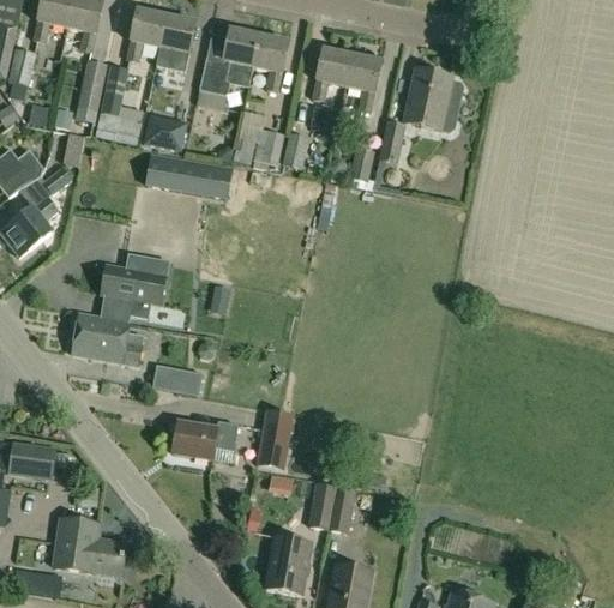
[(0,0),(0,14),(13,16),(14,0),(0,0)]
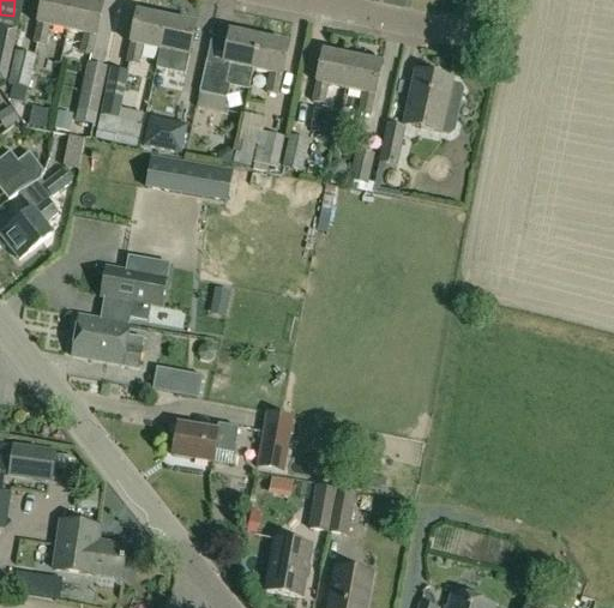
[(41,0),(37,20),(34,40),(44,42),(49,23),(66,26),(72,0),(41,0)]
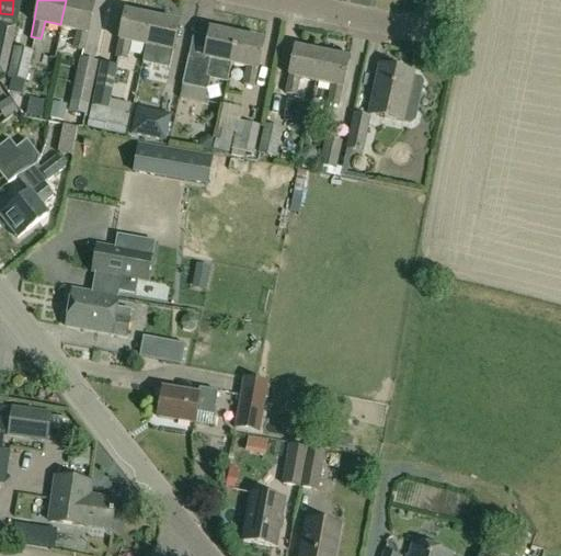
[(93,2),(82,0),(66,0),(60,24),(76,27),(72,45),(83,47),(88,30),(88,31),(93,2)]
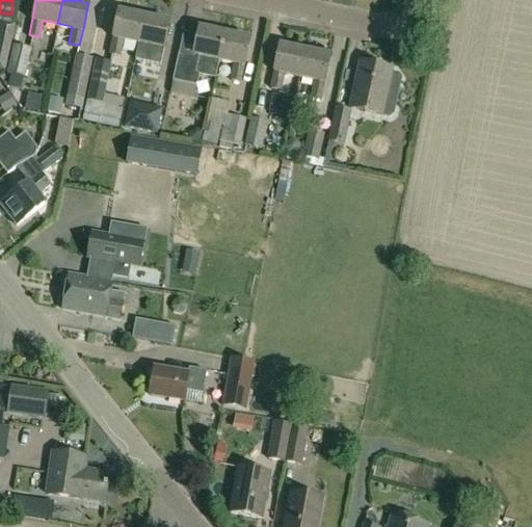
[(112,35),(113,35),(109,51),(120,53),(124,37),(138,41),(143,15),(118,8),(112,35)]
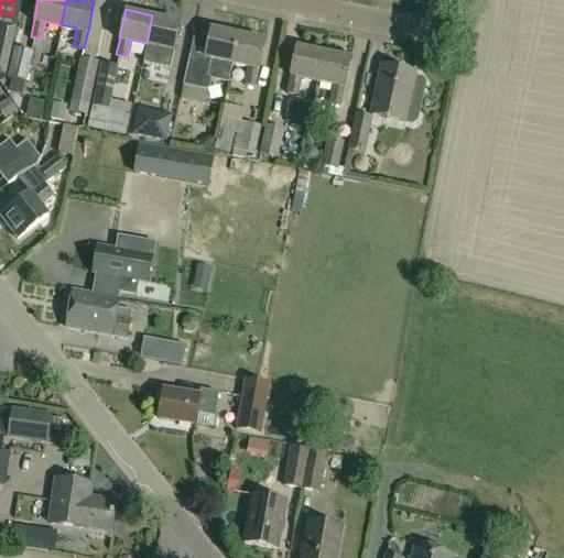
[(147,43),(142,59),(170,65),(173,48),(180,21),(152,15),(147,43)]
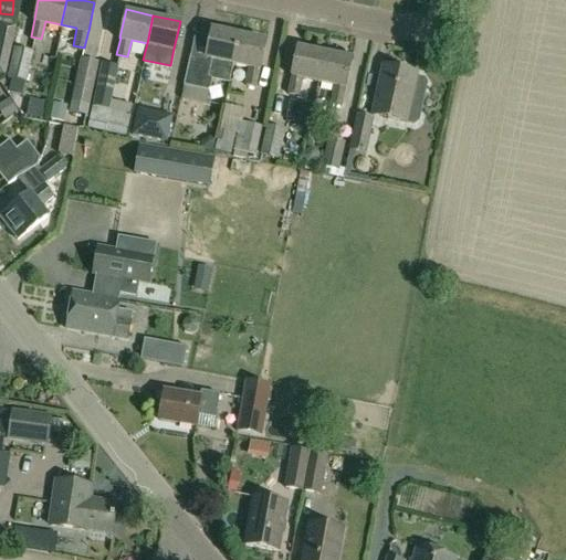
[(0,70),(4,72),(16,23),(1,21),(0,25),(0,70)]
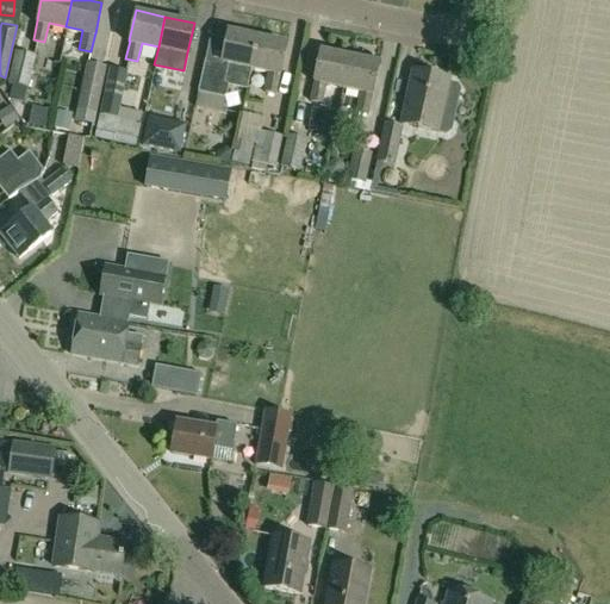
[(206,56),(205,56),(198,89),(226,95),(229,82),(246,86),(250,66),(257,36),(228,30),(221,64),(205,61),(206,56)]
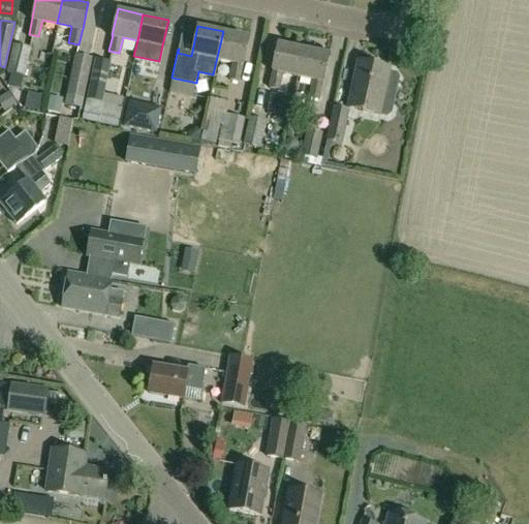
[(248,36),(223,31),(217,57),(232,61),(229,76),(239,79),(242,62),(243,63),(248,36)]
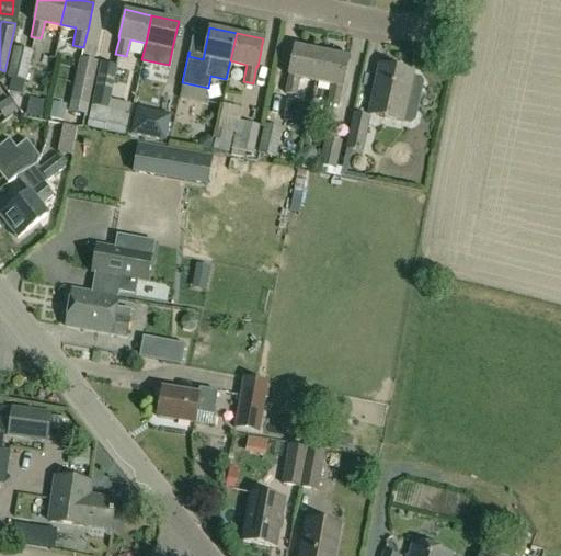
[(22,92),(33,47),(15,43),(10,65),(12,66),(7,89),(22,92)]
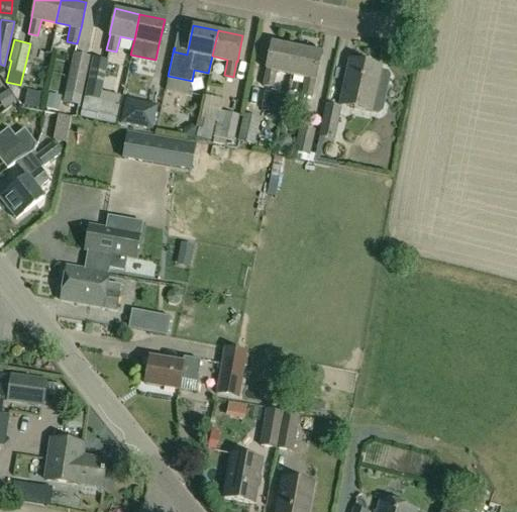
[(296,46),(272,41),(266,67),(267,67),(263,83),(273,85),(276,70),(291,73),(296,46)]
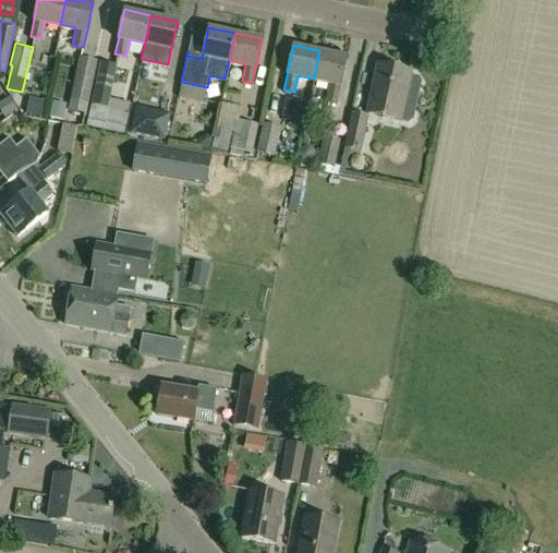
[(347,56),(319,50),(314,79),(330,82),(326,98),(337,100),(340,84),(347,56)]
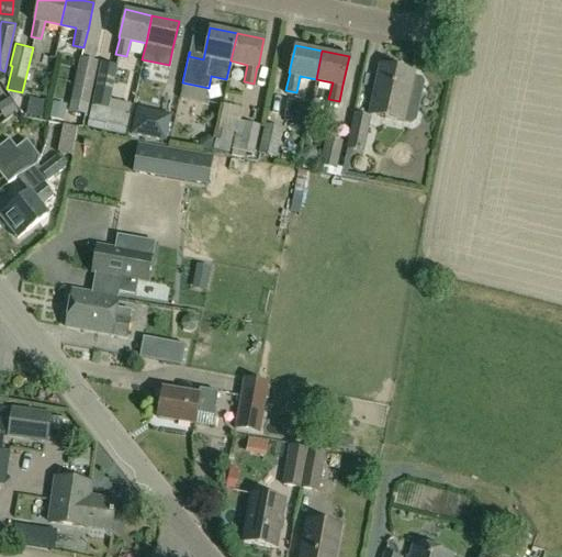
[(81,55),(70,107),(86,110),(88,101),(97,58),(81,55)]
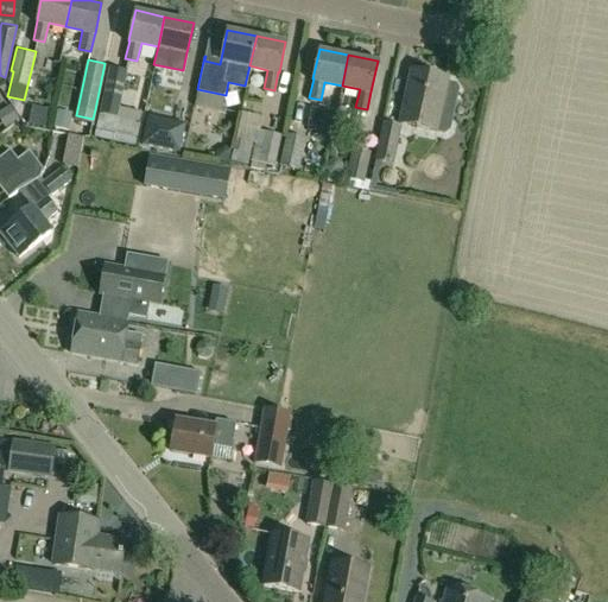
[(126,68),(113,65),(113,64),(109,64),(100,111),(95,125),(93,134),(134,143),(140,120),(115,115),(126,68)]
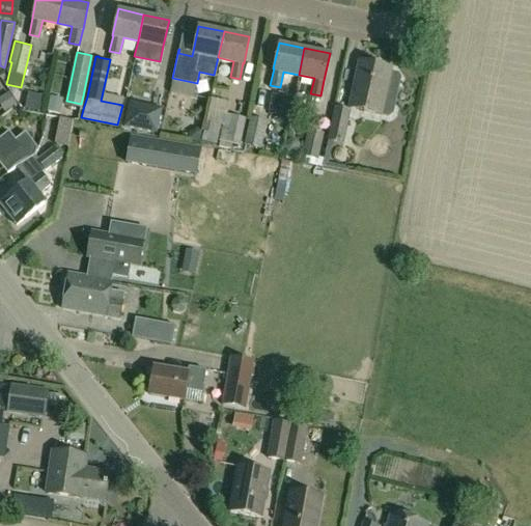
[(399,68),(360,60),(350,104),(389,113),(394,109),(402,74),(399,68)]
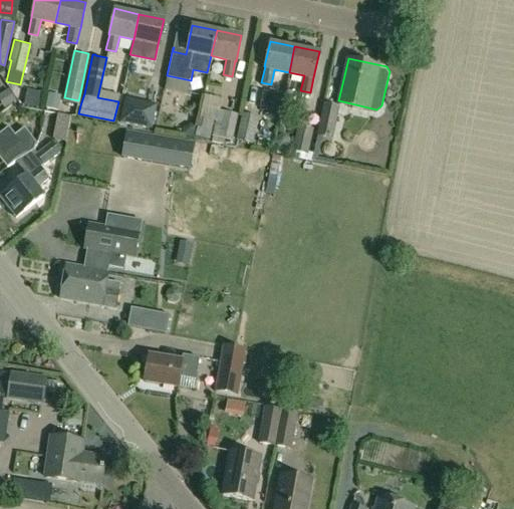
[(28,87),(25,101),(37,104),(40,89),(28,87)]
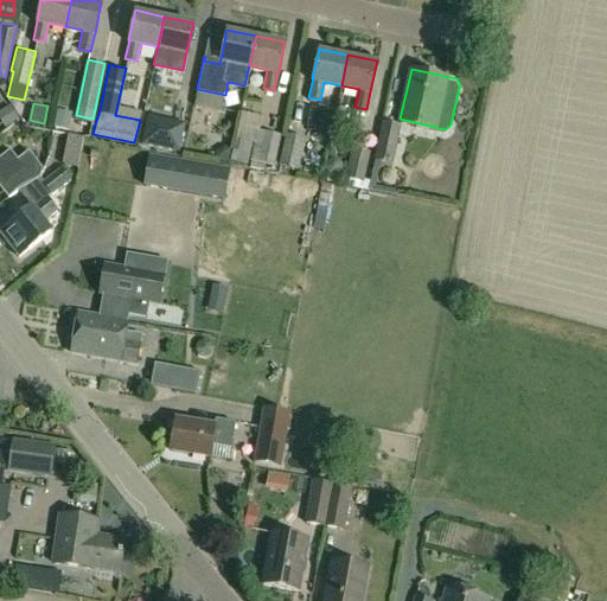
[(146,112),(140,140),(178,148),(184,120),(146,112)]
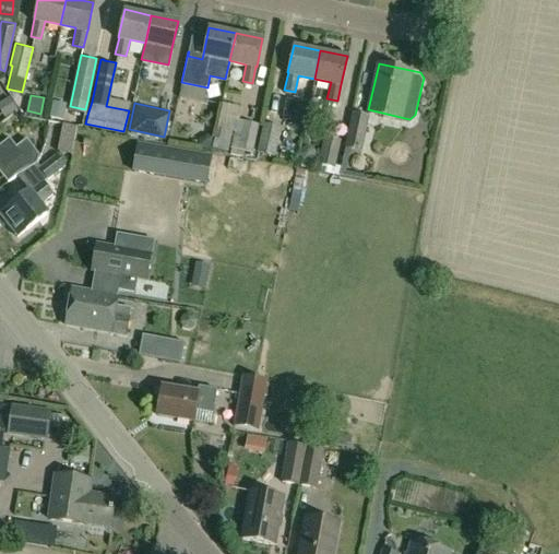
[(346,144),(360,148),(368,114),(353,112),(346,144)]
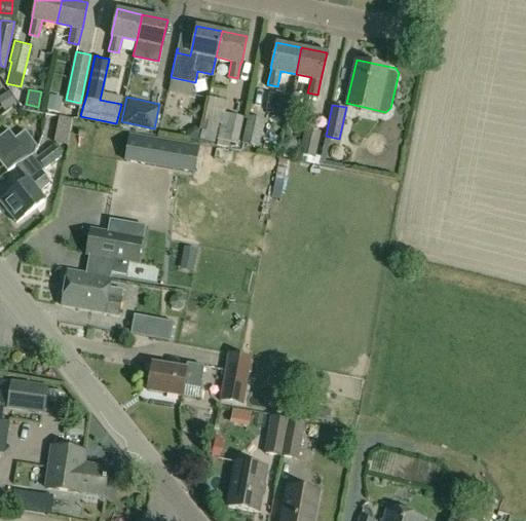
[(217,137),(216,141),(229,144),(230,139),(236,141),(242,115),(223,110),(221,121),(218,135),(217,137)]
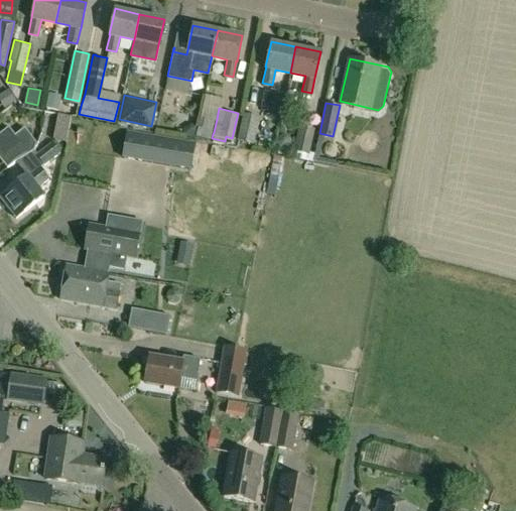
[(238,137),(253,141),(259,115),(244,111),(238,137)]
